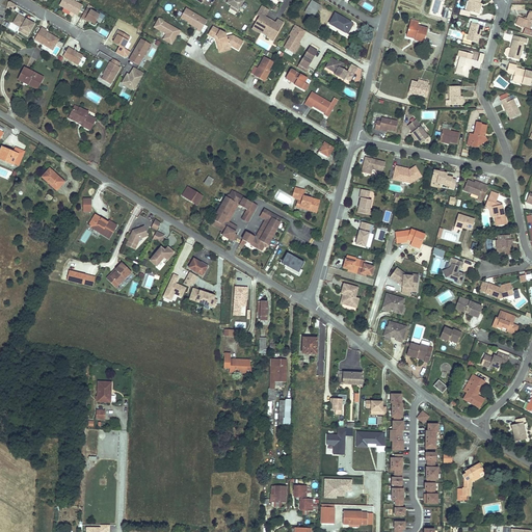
[(15,9),(18,3),(11,0),(8,0),(7,5),(15,9)]
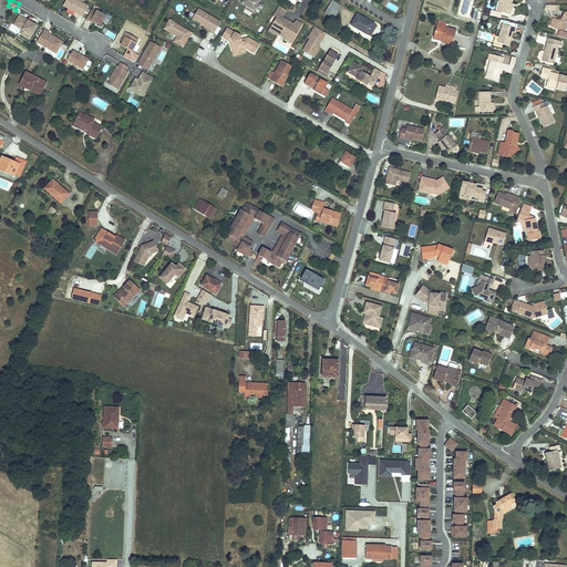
[(89,7),(78,0),(66,0),(64,6),(83,17),(89,7)]
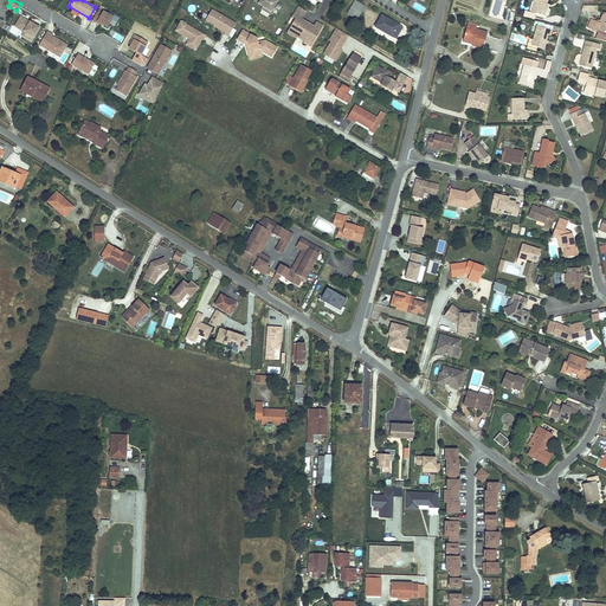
[(255,0),(264,5),(274,11),(279,0),(255,0)]
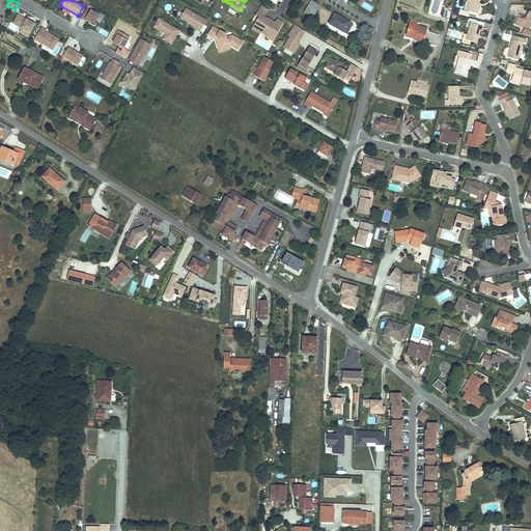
[(322,4),(314,0),(311,0),(305,10),(314,15),(322,4)]
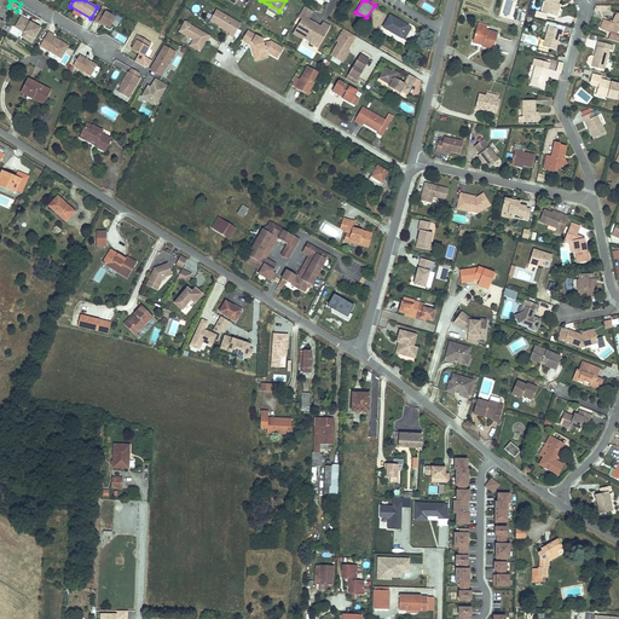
[(548,0),(545,10),(557,13),(559,7),(559,5),(556,4),(557,0),(556,0),(548,0)]
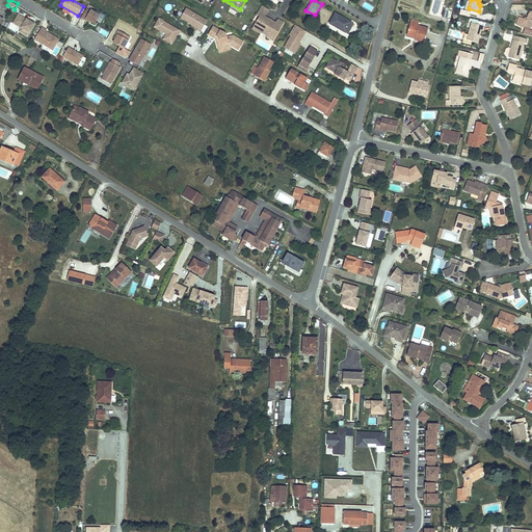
[(261,16),(256,26),(260,29),(261,28),(270,33),(269,34),(275,37),(284,23),(278,20),(276,23),(266,17),(270,9),(263,5),(259,12),(262,15),(261,16)]
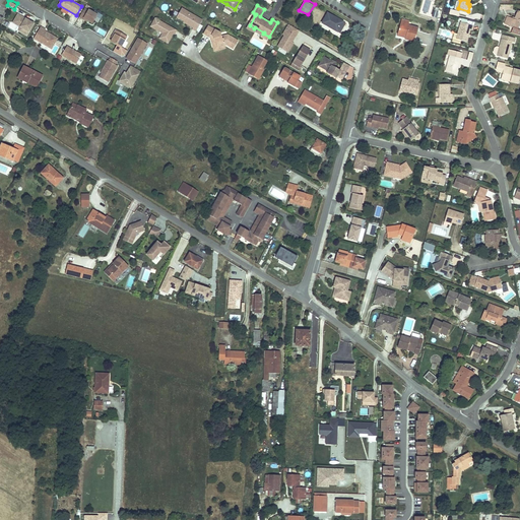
[(181,17),(186,8),(183,6),(177,15),(181,17)]
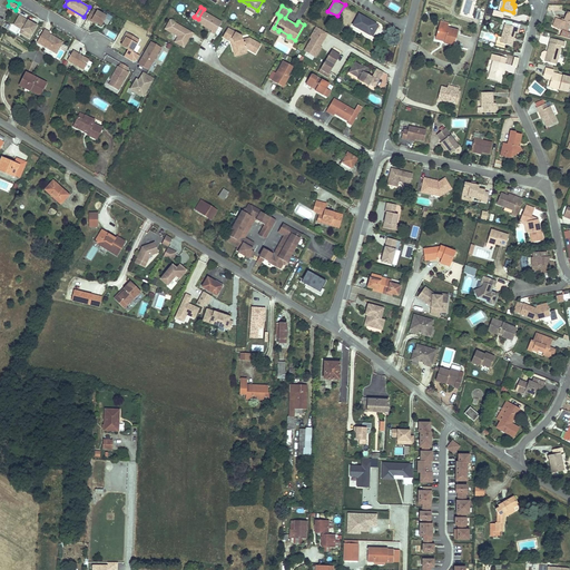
[(101,25),(107,16),(97,10),(94,8),(87,18),(91,20),(92,19),(101,25)]
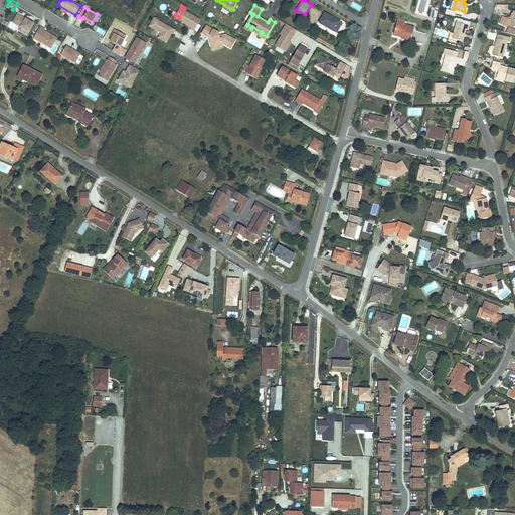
[(194,29),(201,18),(184,8),(179,17),(183,19),(185,21),(184,22),(191,26),(191,27),(194,29)]
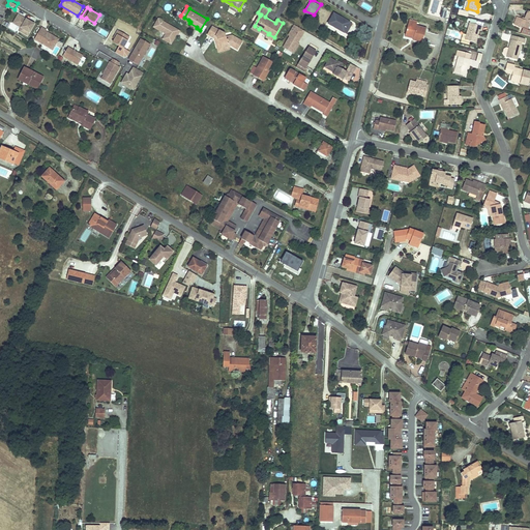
[(512,23),(527,29),(529,22),(529,10),(528,9),(524,17),(523,17),(522,18),(517,16),(512,23)]
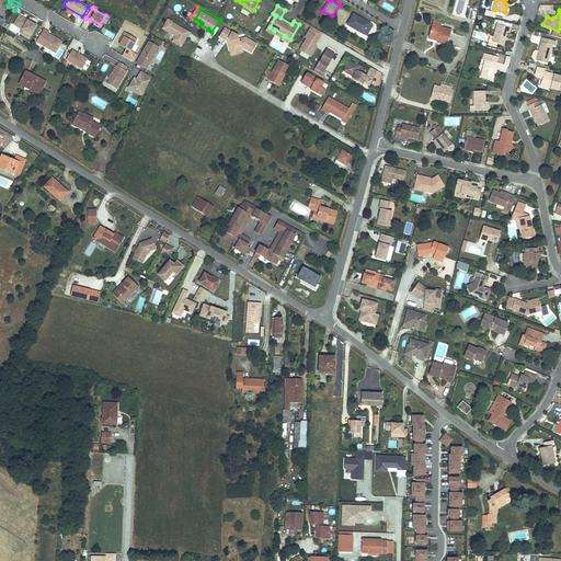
[(373,23),(355,12),(348,23),(366,34),(373,23)]
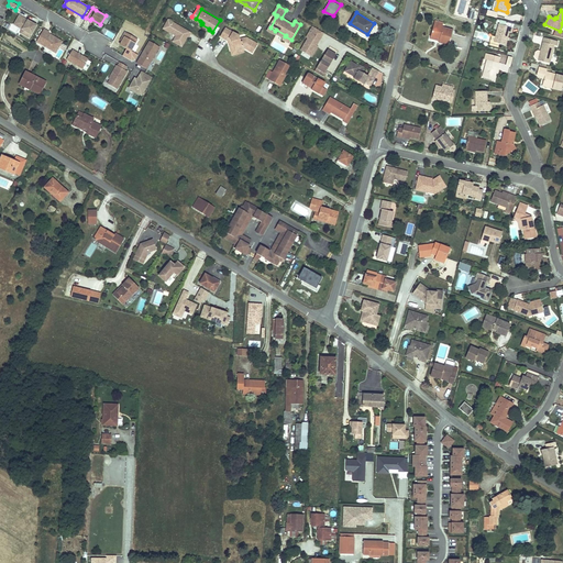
[(30,35),(37,24),(29,19),(20,14),(15,22),(24,28),(22,31),(30,35)]
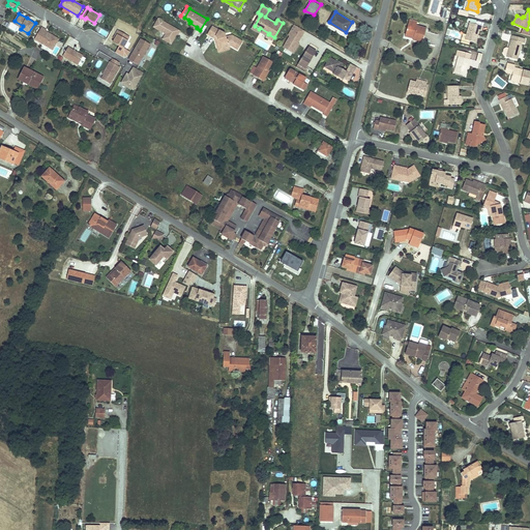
[(180,29),(163,19),(157,27),(167,32),(164,37),(172,42),(176,34),(175,33),(176,32),(177,32),(178,33),(180,29)]
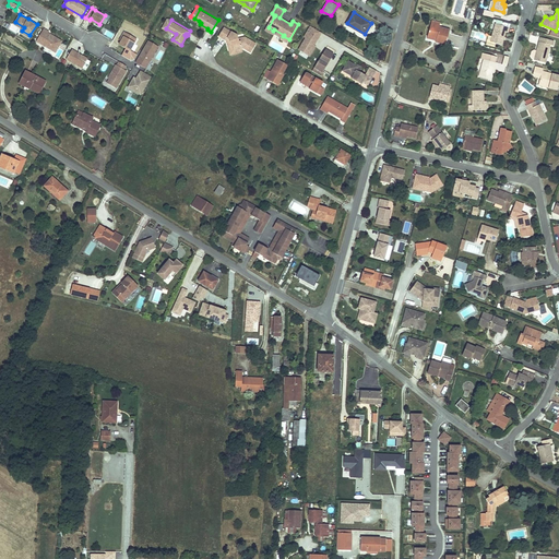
[(435,33),(438,23),(430,21),(428,31),(435,33)]
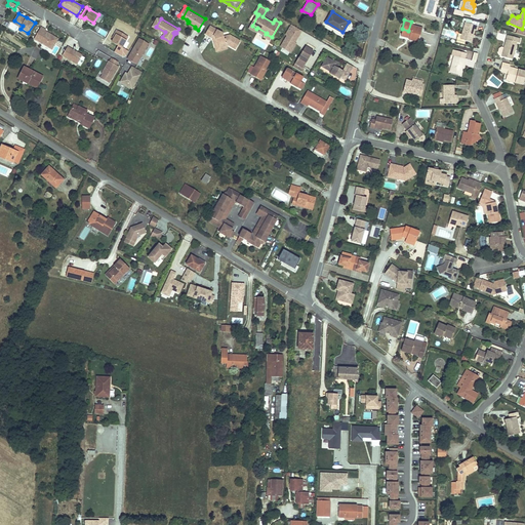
[(477,24),(465,19),(462,31),(460,37),(465,38),(471,39),(472,35),(472,32),(474,27),(476,28),(477,24)]
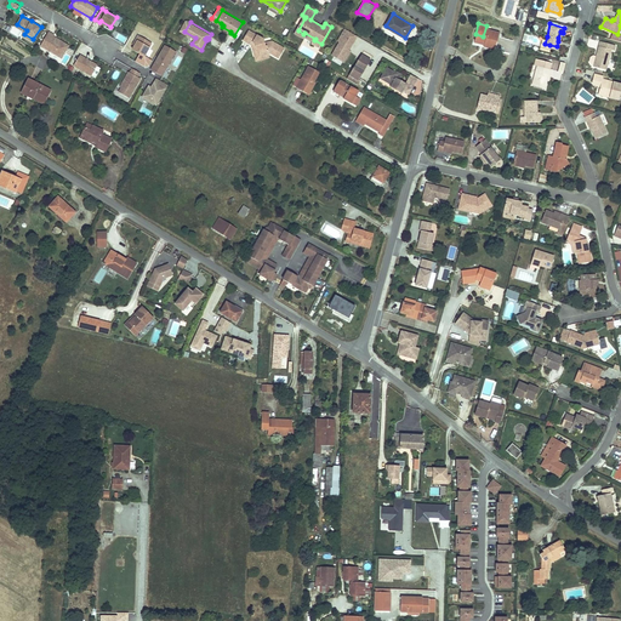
[(408,39),(415,27),(412,26),(405,38),(408,39)]
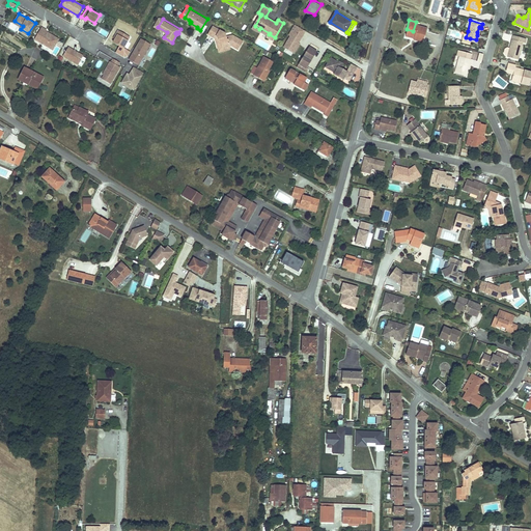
[(427,25),(416,22),(413,31),(415,32),(414,35),(424,37),(427,25)]
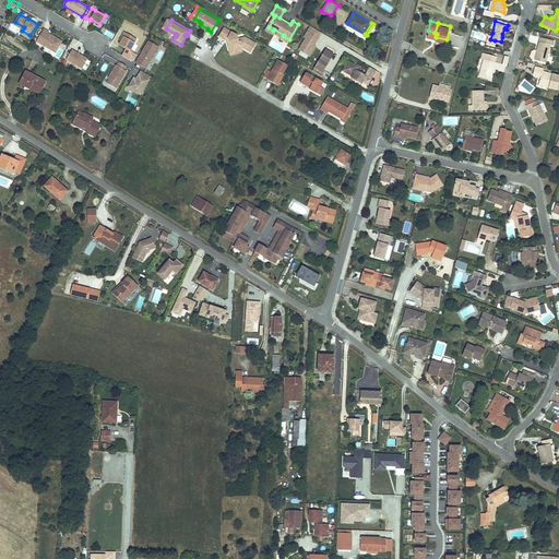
[(238,38),(238,34),(225,26),(219,35),(227,39),(228,37),(229,38),(230,42),(227,42),(229,48),(234,47),(234,50),(244,48),(250,51),(253,47),(251,45),(253,42),(245,36),(238,38)]
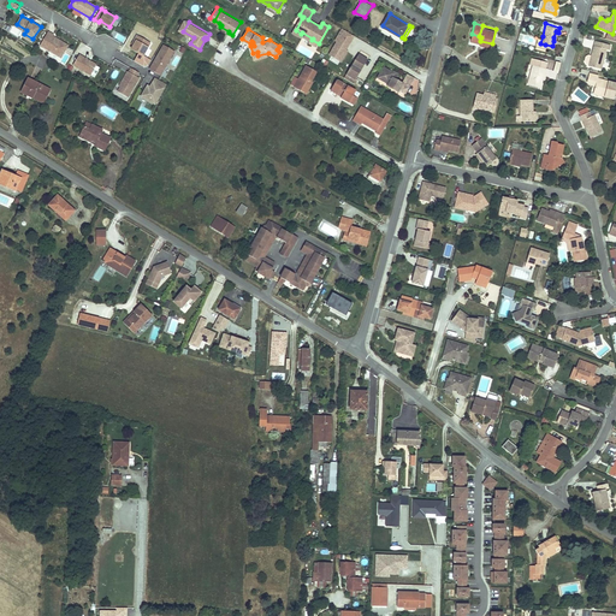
[(350,46),(355,36),(343,29),(336,40),(338,41),(331,54),(339,60),(343,54),(347,55),(349,51),(347,49),(350,46)]
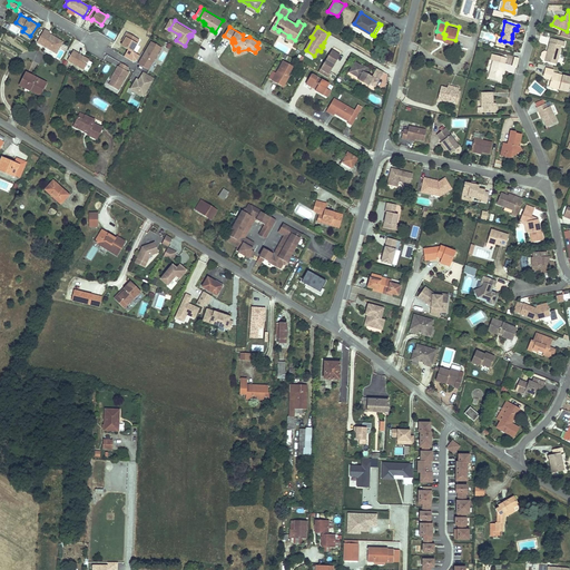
[(65,40),(59,37),(58,38),(57,37),(57,36),(50,32),(51,30),(46,28),(38,40),(58,52),(65,40)]
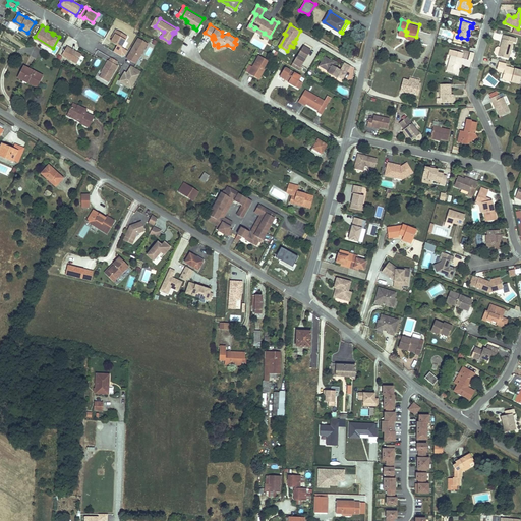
[(250,25),(248,27),(255,33),(256,32),(261,34),(259,35),(268,40),(270,37),(264,34),(265,33),(255,27),(254,29),(250,25)]
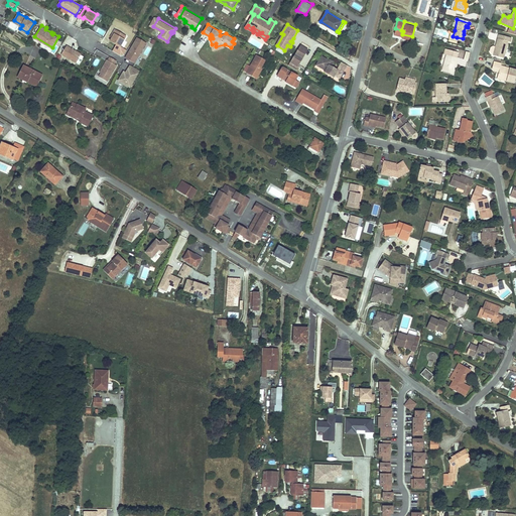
[(121,45),(127,34),(116,28),(113,32),(115,32),(113,36),(111,39),(117,43),(113,49),(121,54),(125,53),(127,49),(121,45)]
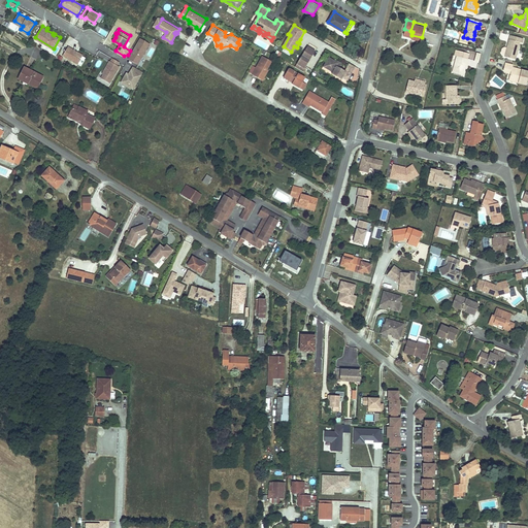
[(503,55),(514,58),(519,41),(521,42),(522,38),(509,34),(506,46),(503,55)]
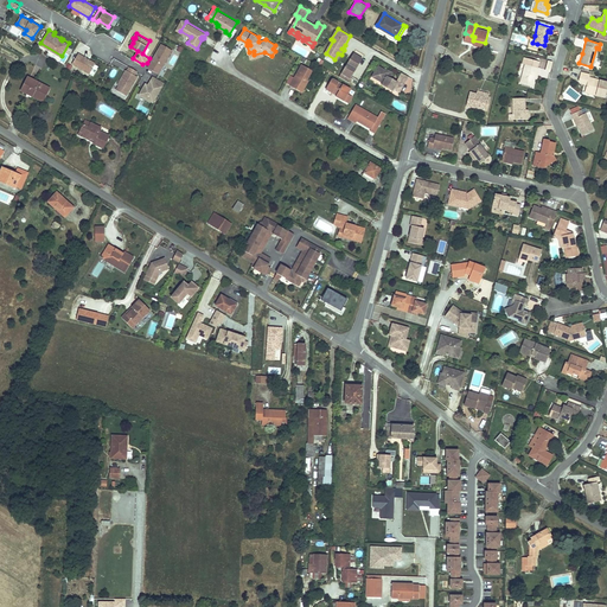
[(161,69),(173,49),(163,43),(151,63),(161,69)]
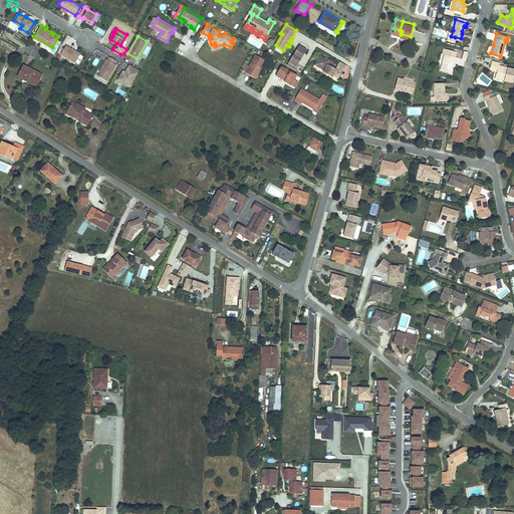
[(297,65),(307,49),(299,44),(288,64),(297,69),(298,66),(297,65)]
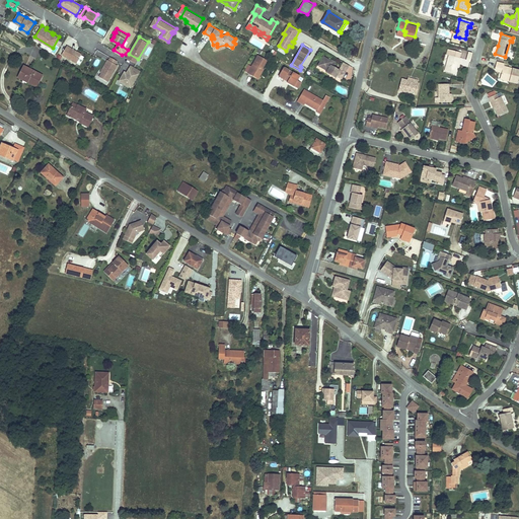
[(81,54),(66,46),(61,54),(76,63),(81,54)]
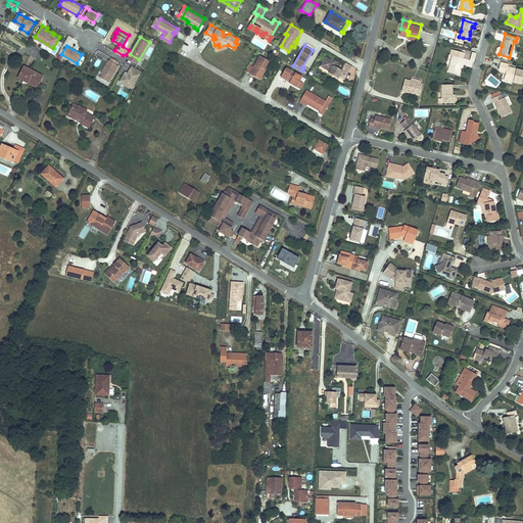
[(453,55),(447,72),(459,75),(461,67),(462,62),(463,62),(464,59),(463,58),(463,57),(465,53),(450,50),(449,53),(449,55),(453,55)]
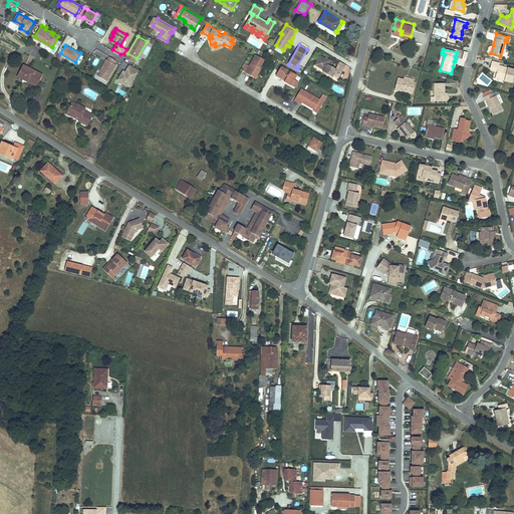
[(459,50),(458,56),(460,57),(458,65),(465,66),(467,51),(459,50)]
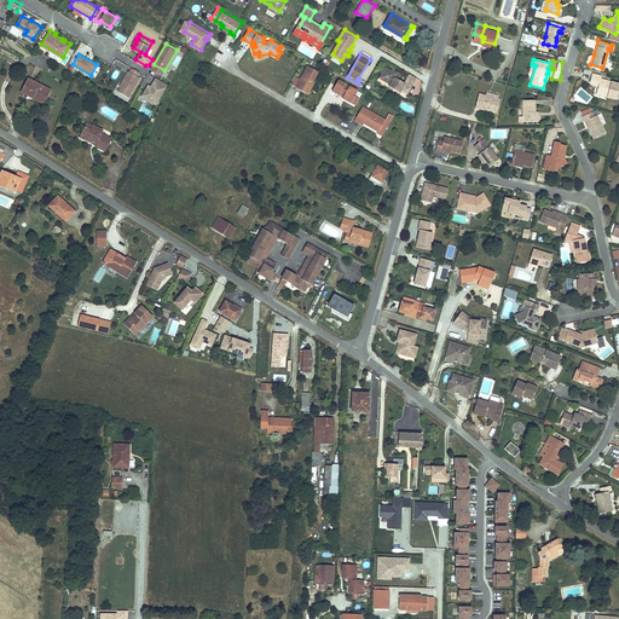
[(165,70),(154,64),(151,68),(162,74),(165,70)]
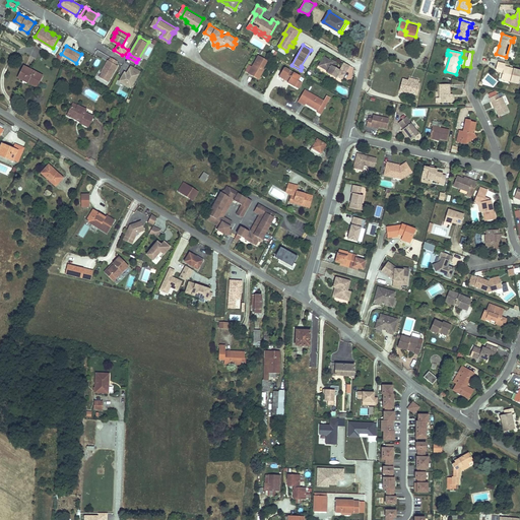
[(261,75),(265,68),(264,68),(268,60),(259,54),(252,67),(249,65),(246,71),(249,72),(253,74),(254,72),(261,75)]
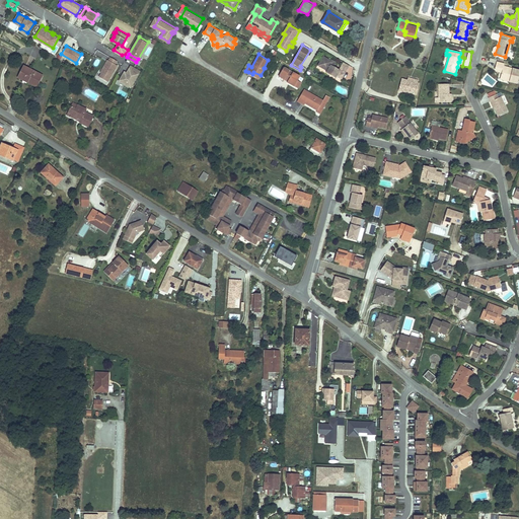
[(108,81),(119,64),(116,63),(118,60),(112,56),(109,59),(108,59),(102,70),(103,70),(102,72),(100,75),(108,81)]
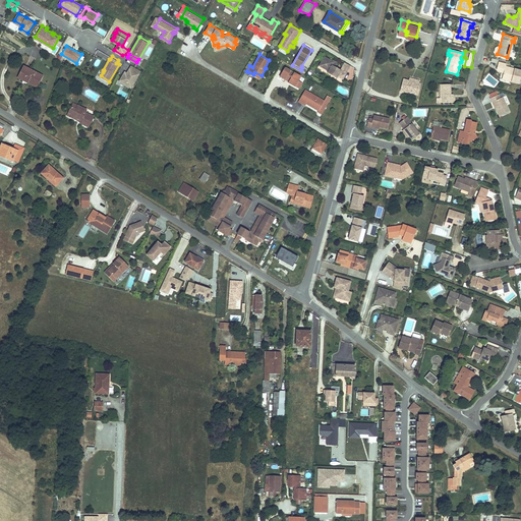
[(326,56),(321,65),(330,71),(329,72),(338,78),(339,76),(344,79),(352,66),(346,63),(341,70),(336,67),(339,62),(334,60),(334,61),(326,56)]
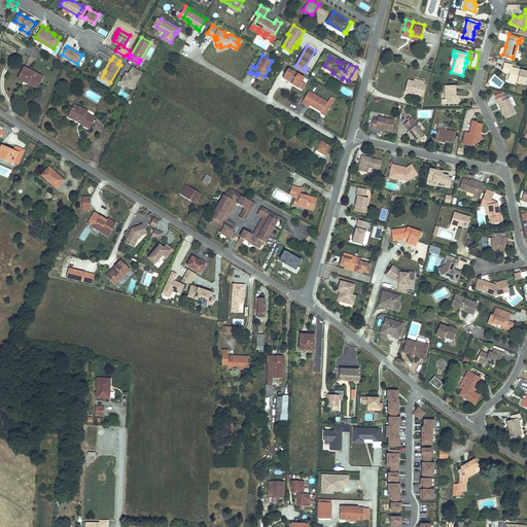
[(526,71),(511,67),(512,65),(504,63),(502,69),(510,71),(510,73),(508,76),(511,79),(517,81),(517,82),(525,84),(526,76),(526,71)]
